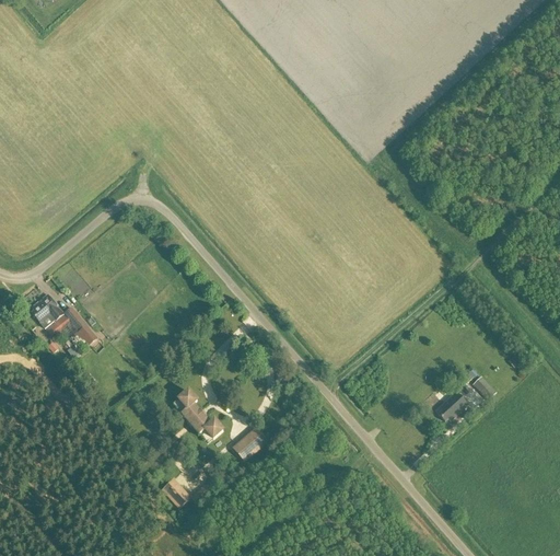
[(57,320),(65,313),(48,293),(32,307),(34,310),(32,312),(45,327),(56,319),(57,320)]
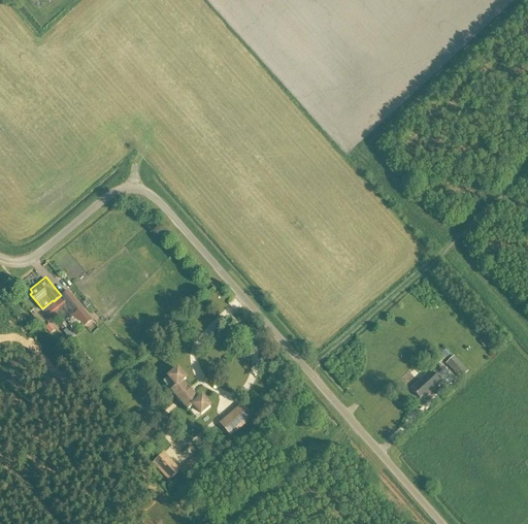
[(92,317),(67,288),(61,293),(75,309),(69,315),(79,327),(92,317)]
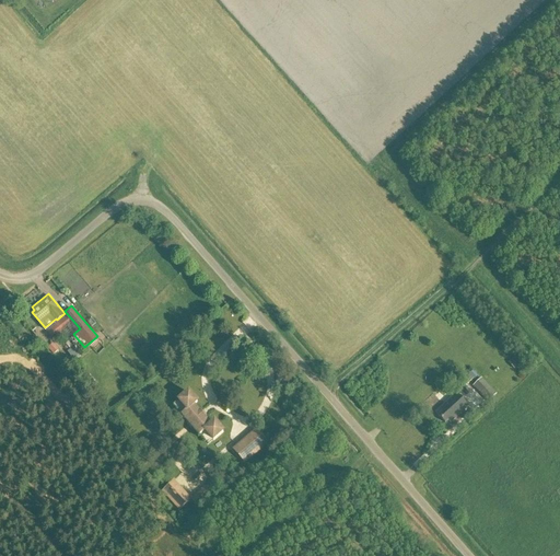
[(59,347),(54,340),(48,345),(54,351),(59,347)]
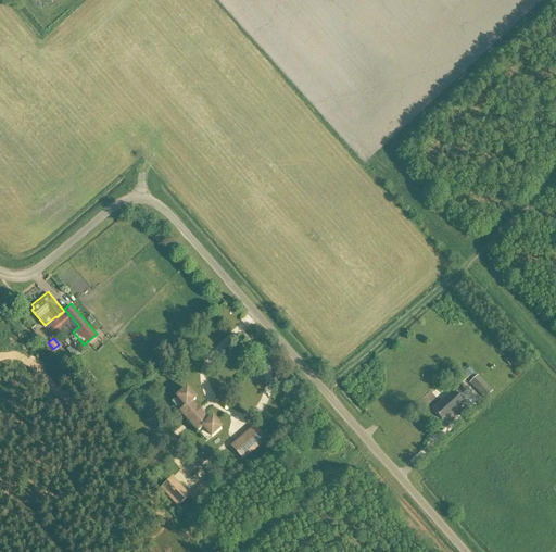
[(73,353),(79,349),(74,341),(67,347),(73,353)]
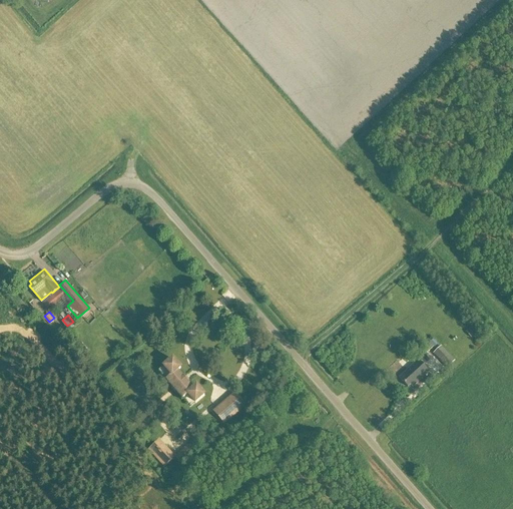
[(472,336),(479,329),(474,323),(466,329),(472,336)]
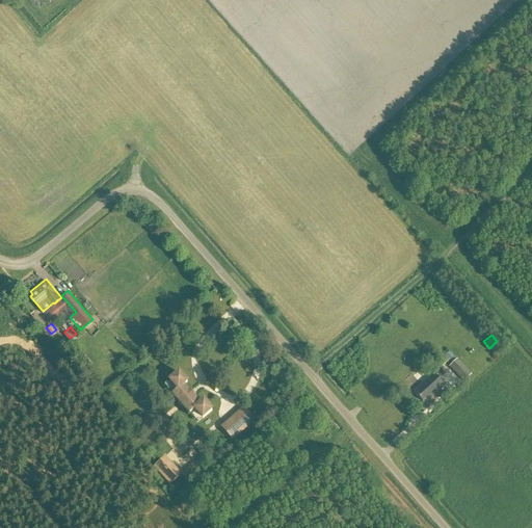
[(472,372),(457,357),(450,364),(463,379),(472,372)]
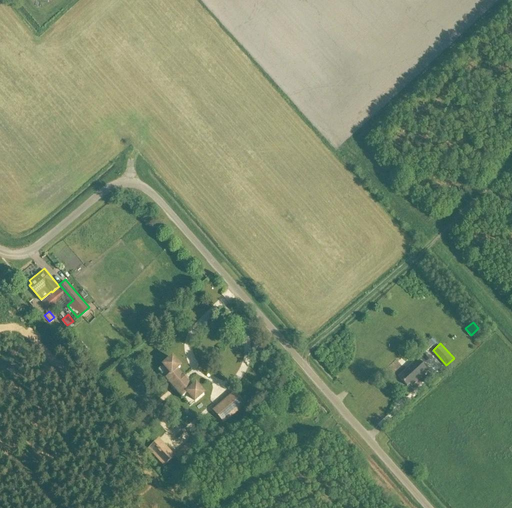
[(193,386),(177,368),(180,365),(172,356),(163,364),(171,372),(165,377),(182,396),(187,392),(195,400),(204,392),(196,383),(193,386)]
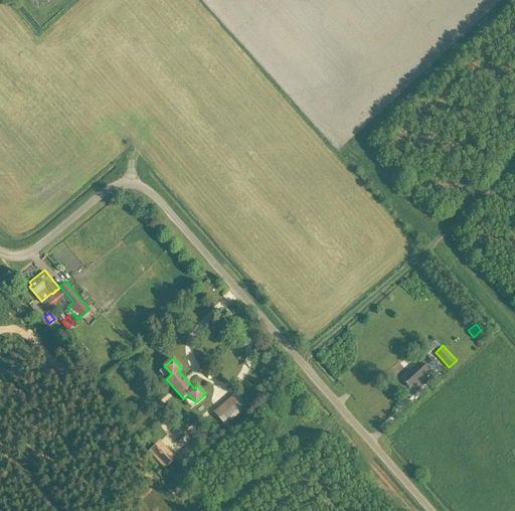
[(413,386),(431,371),(419,359),(400,377),(409,386),(411,384),(413,386)]
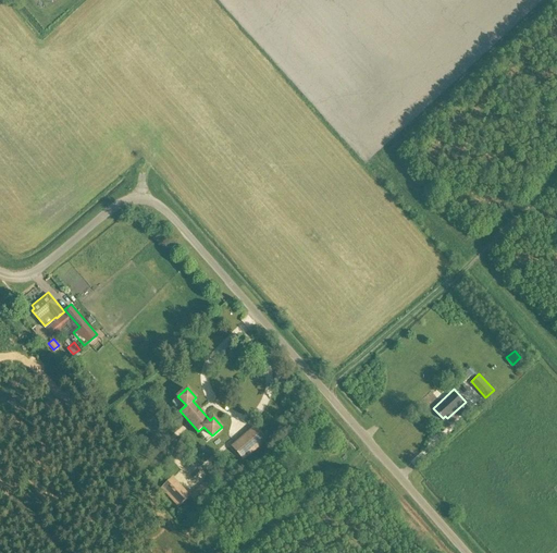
[(244,458),(268,439),(255,424),(231,444),(244,458)]
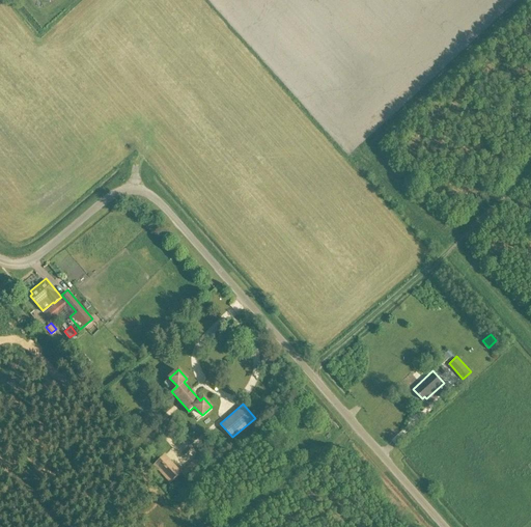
[(200,452),(180,470),(187,476),(206,459),(200,452)]
